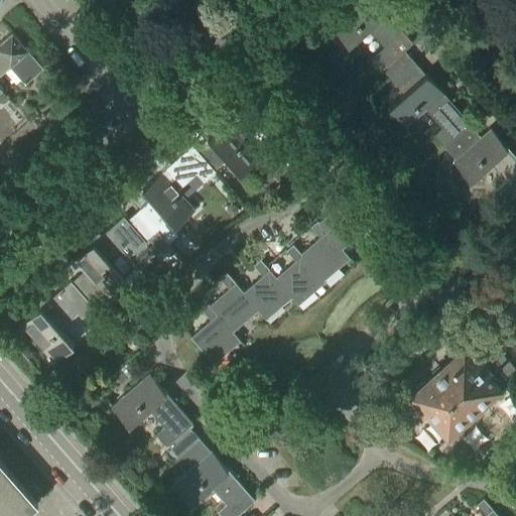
[(414,42),(376,0),(361,0),(333,26),(350,45),(369,28),(385,46),(377,53),(387,66),(383,69),(393,81),(415,62),(405,50),(414,42)]
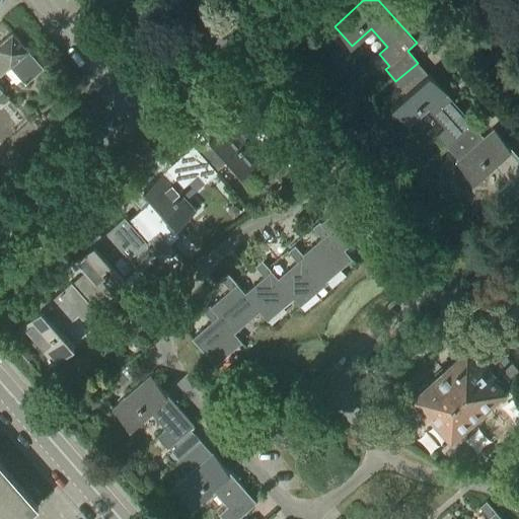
[(108,48),(113,44),(118,40),(109,30),(100,39),(108,48)]
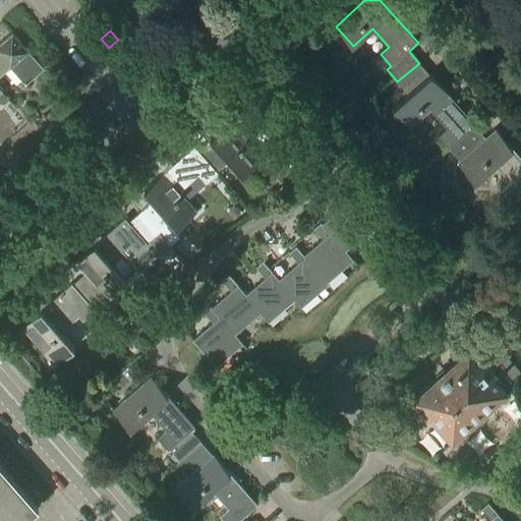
[(44,68),(12,33),(0,43),(0,75),(10,67),(25,84),(38,74),(45,82),(51,76),(43,69),(44,68)]
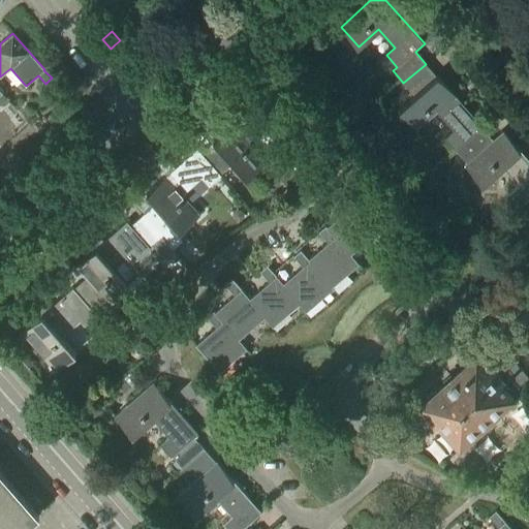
[(311,37),(297,47),(307,60),(320,51),(311,37)]
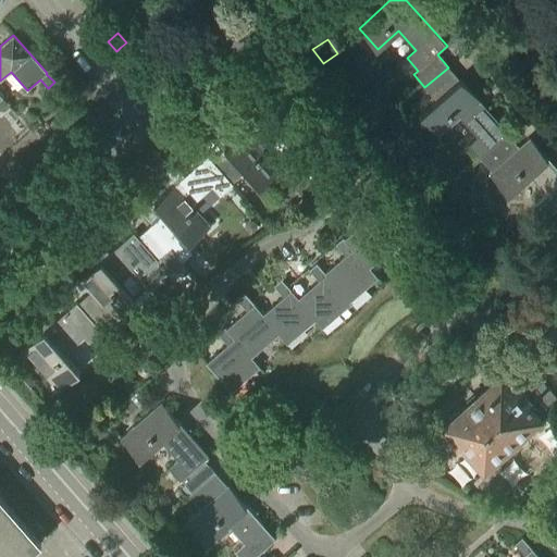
[(460,81),(448,67),(424,87),(436,101),(421,115),(440,136),(460,118),(478,137),(469,146),(480,159),(507,135),(509,134),(461,79),(460,81)]
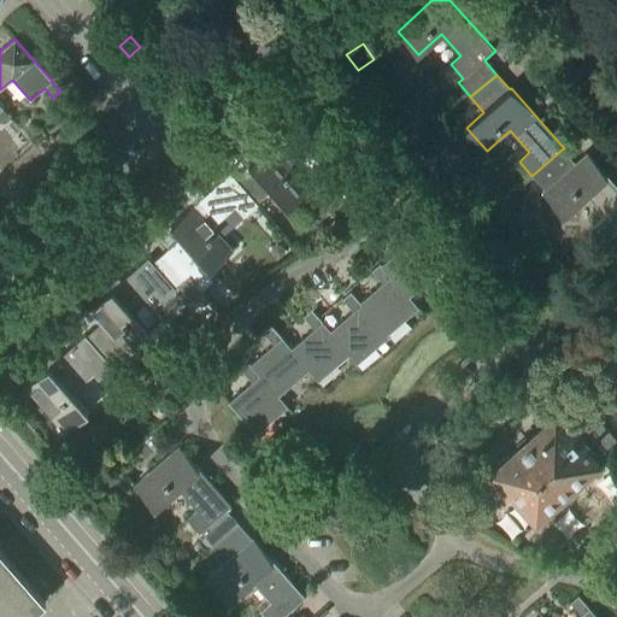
[(0,104),(0,122),(6,123),(12,118),(0,104)]
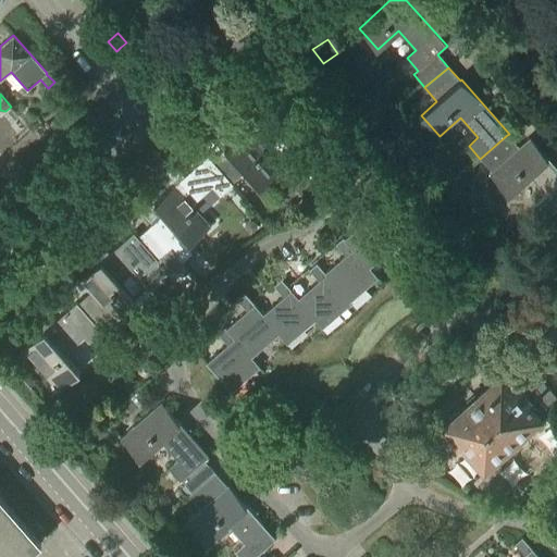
[(291,140),(304,130),(279,100),(224,148),(225,149),(212,161),(233,184),(246,172),(260,188),(282,170),(262,149),(282,132),(291,140)]
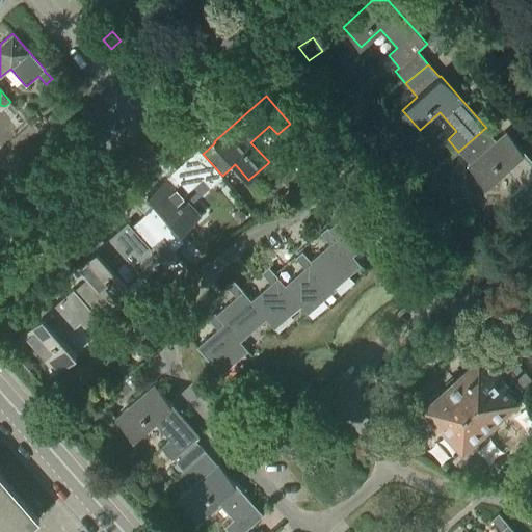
[(496,141),(484,129),(458,152),(470,164),(468,166),(485,186),(505,168),(522,187),(513,194),(524,207),(531,200),(531,161),(506,132),(496,141)]
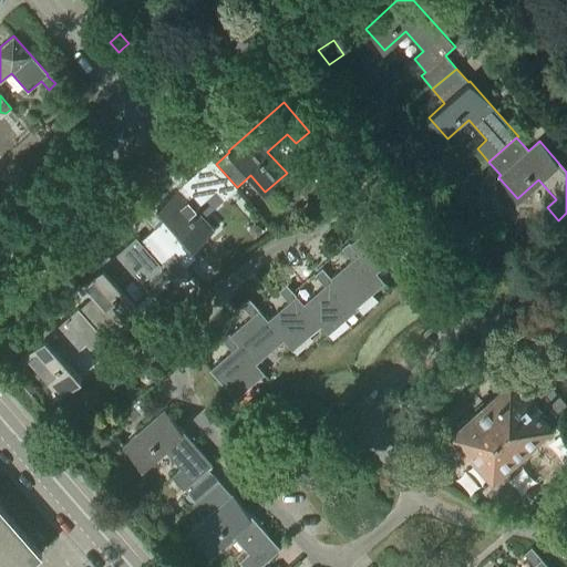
[(237,187),(216,164),(212,158),(157,207),(167,218),(153,230),(174,254),(179,260),(191,251),(186,247),(189,244),(194,248),(215,229),(196,208),(216,191),(224,199),(237,188),(237,187)]
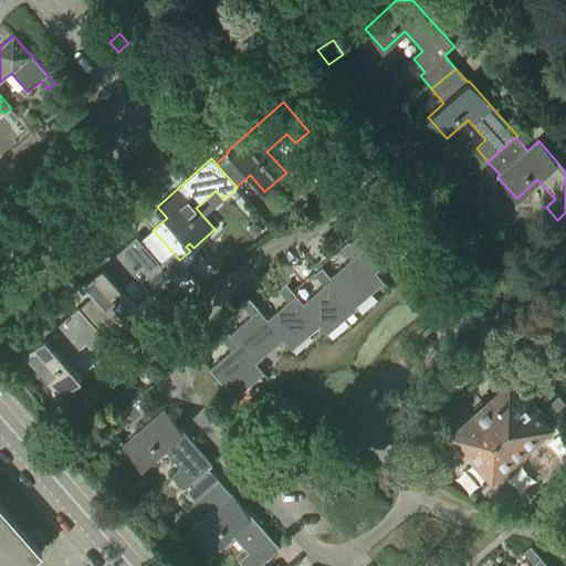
[(375,273),(376,273),(405,249),(369,208),(362,213),(371,226),(350,243),(350,244),(375,273)]
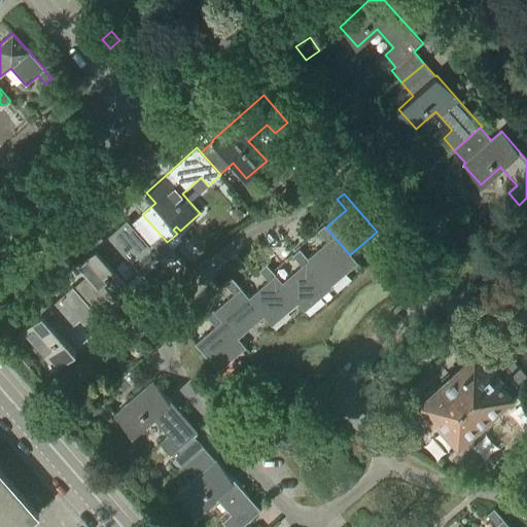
[(162,236),(142,214),(131,224),(127,220),(75,266),(86,277),(105,299),(109,304),(130,286),(127,282),(139,271),(125,254),(131,250),(138,258),(148,249),(160,260),(173,249),(167,242),(162,236)]
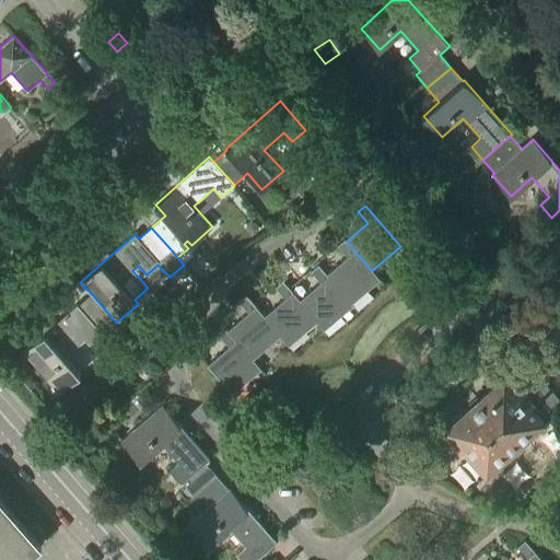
[(371,270),(347,242),(347,241),(346,240),(338,246),(348,257),(327,275),(326,276),(351,304),(380,280),(372,270),(371,270)]
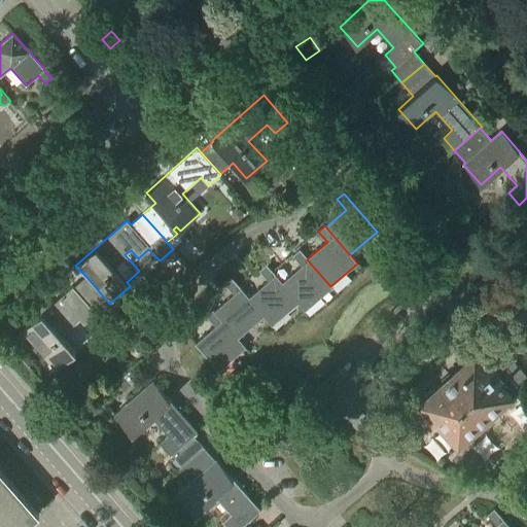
[(330,286),(307,259),(308,258),(300,249),(292,255),(302,267),(282,283),(299,303),(297,304),(305,311),(332,287),(330,286)]
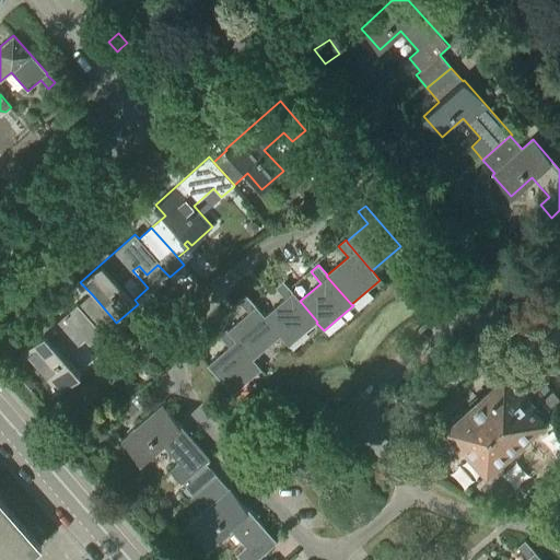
[(289,346),(316,323),(317,322),(300,301),(283,281),(276,288),(286,299),(265,316),(265,317),(289,346)]
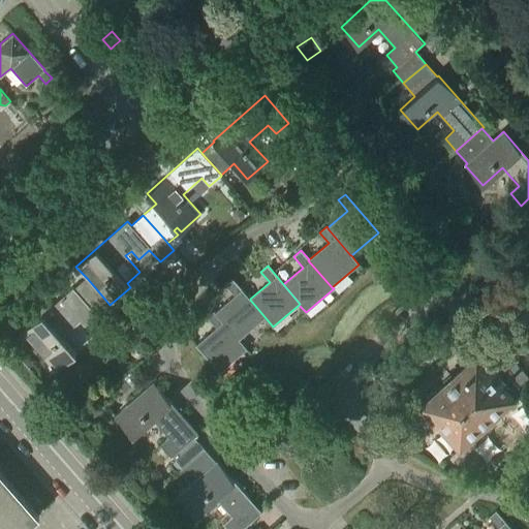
[(105,300),(87,278),(74,289),(73,288),(22,333),(56,372),(75,354),(58,334),(76,317),(84,325),(97,315),(93,311),(105,300)]
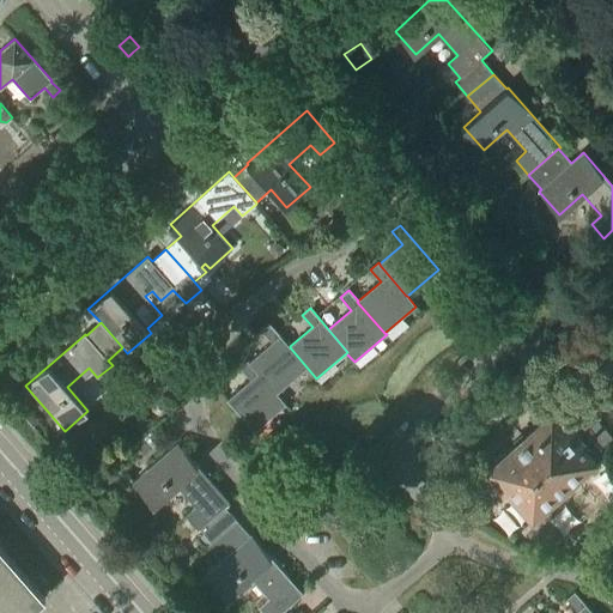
[(316,378),(290,347),(290,346),(269,323),(261,331),(272,343),(249,362),(248,360),(285,405),(286,405),(277,394),(307,368),(316,380),(316,378)]
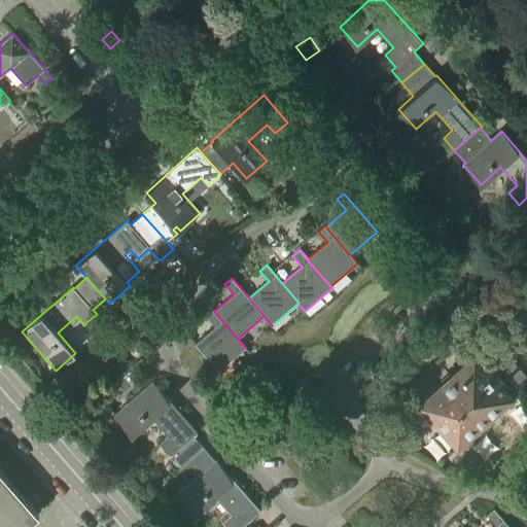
[(218,372),(245,348),(213,310),(206,316),(215,326),(195,344),(218,372)]
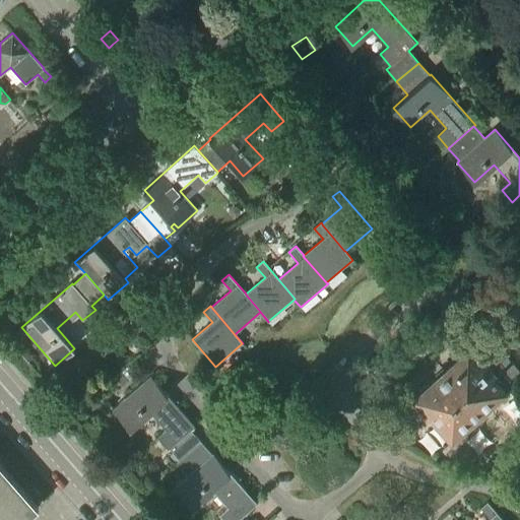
[(137,334),(148,331),(145,320),(134,323),(137,334)]
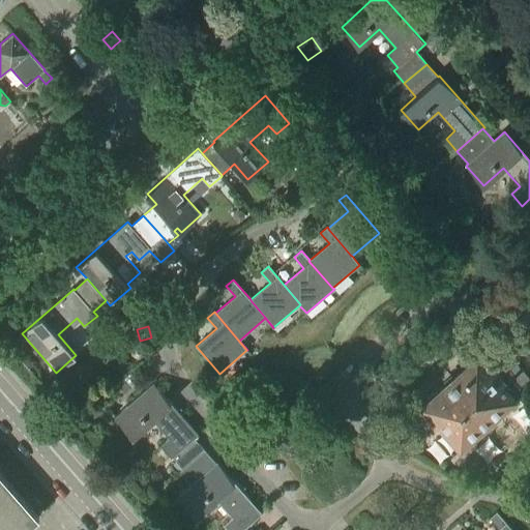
[(138,344),(131,347),(130,354),(137,359),(144,355),(144,348),(138,344)]
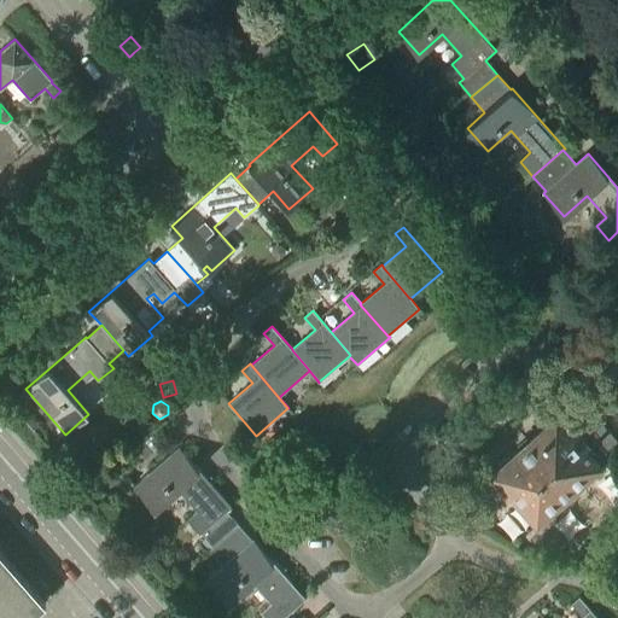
[(617,441),(589,408),(576,420),(566,409),(484,483),(502,503),(513,494),(537,522),(599,465),(595,461),(617,441)]
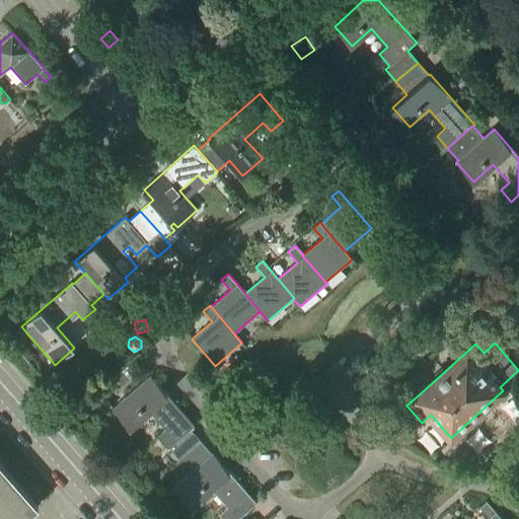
[(195,425),(150,375),(113,409),(130,428),(150,411),(166,429),(157,436),(168,448),(169,447),(180,459),(201,441),(191,429),(195,425)]
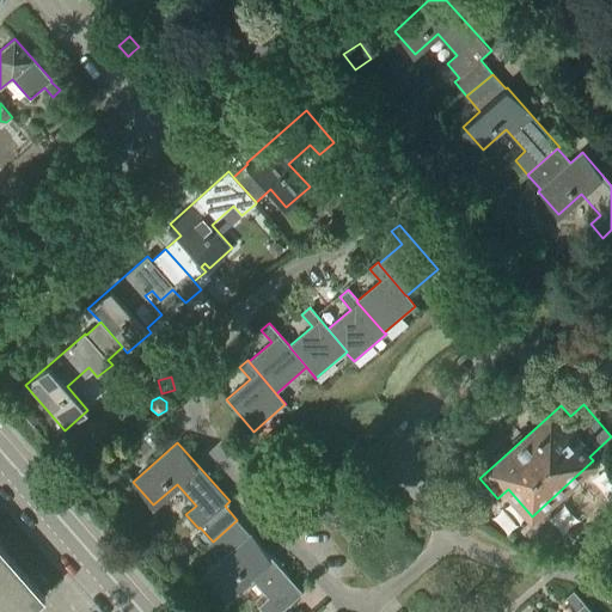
[(250,534),(237,520),(213,542),(225,557),(207,573),(227,595),(251,575),(269,597),(259,606),(264,611),(281,611),(304,592),(251,533),(250,534)]
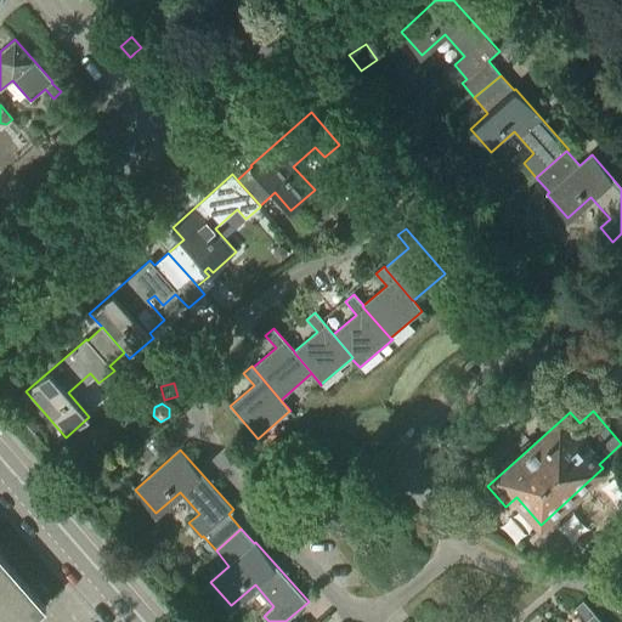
[(27,594),(0,563),(4,560),(0,557),(0,621),(28,621),(47,606),(45,604),(43,606),(30,592),(27,594)]
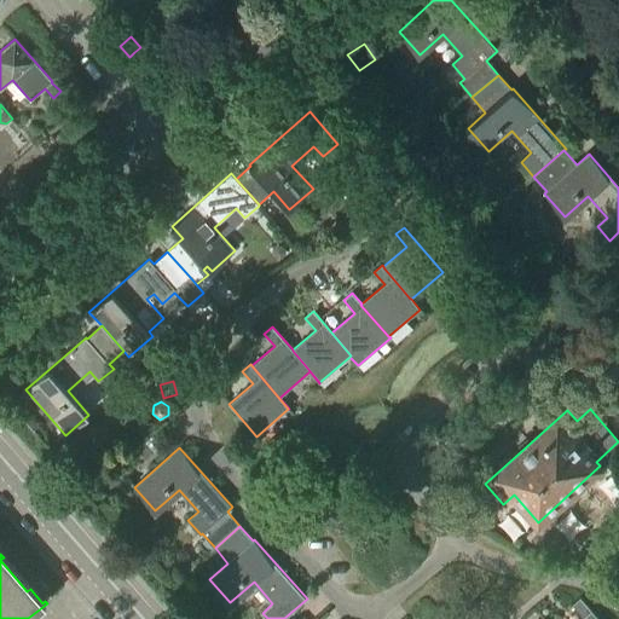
[(600,618),(580,597),(572,605),(583,617),(580,618),(600,618)]
